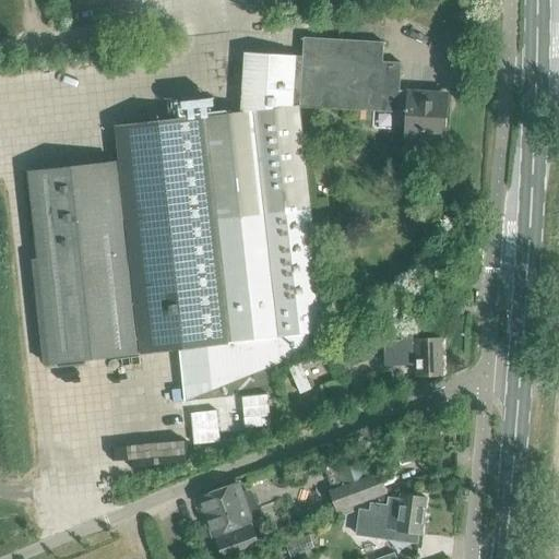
[(241,57),(239,114),(299,107),(406,114),(404,150),(426,151),(427,132),(444,133),(447,98),(432,97),(432,93),(400,91),(401,63),(382,62),(383,43),(305,38),(302,60),(262,58),(241,57)]
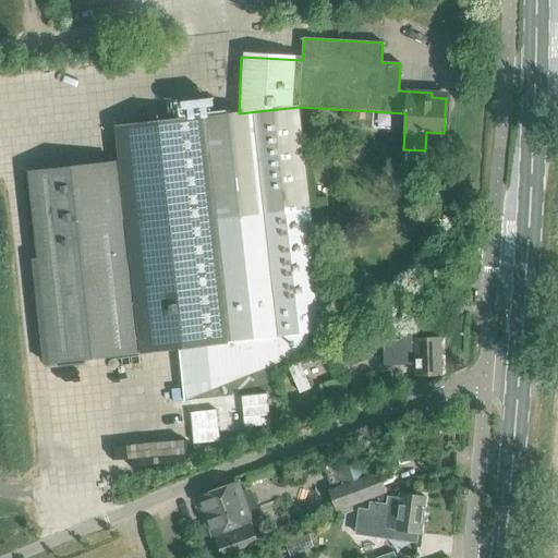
[(205,117),(231,342),(178,349),(183,402),(211,390),(310,352),(307,334),(325,331),(299,107),(239,113),(205,117)]
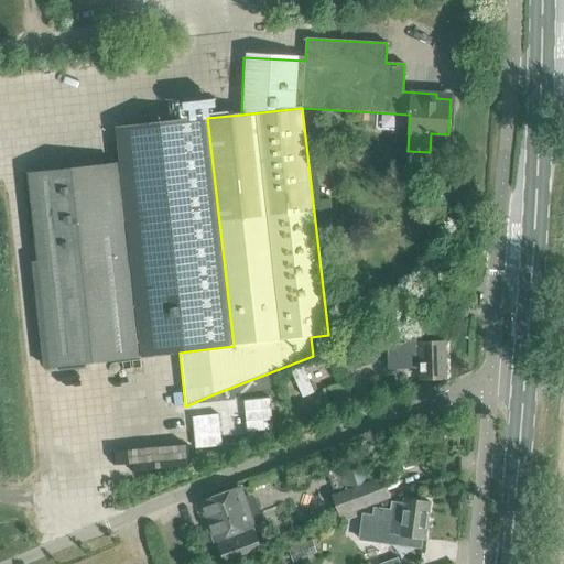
[(119,130),(123,166),(31,176),(52,366),(230,346),(205,121),(119,130)]
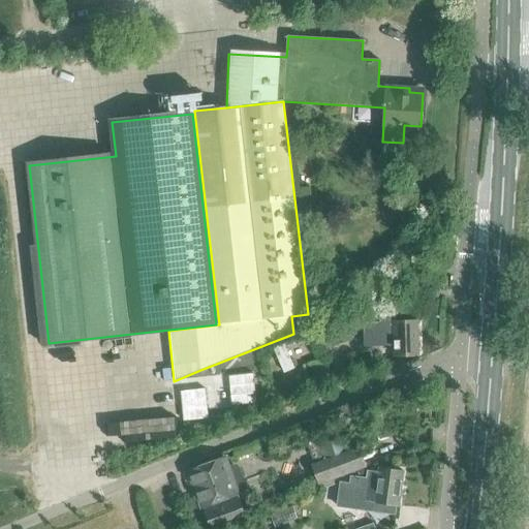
[(311,205),(299,206),(301,223),(313,222),(311,205)]
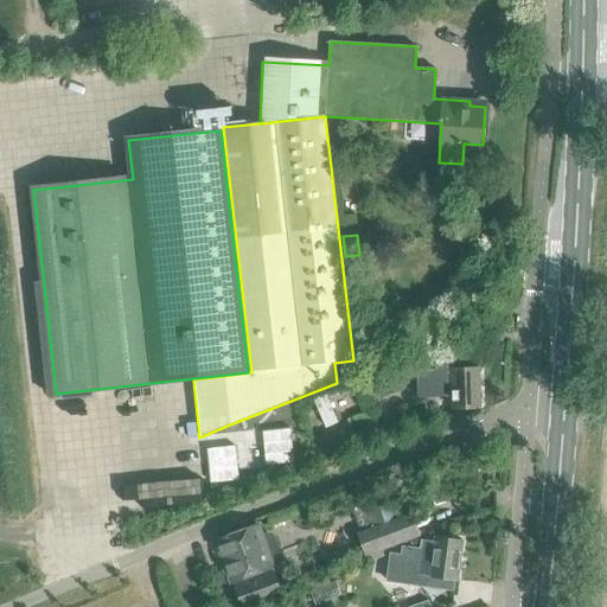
[(460,328),(474,331),(477,315),(462,313),(460,328)]
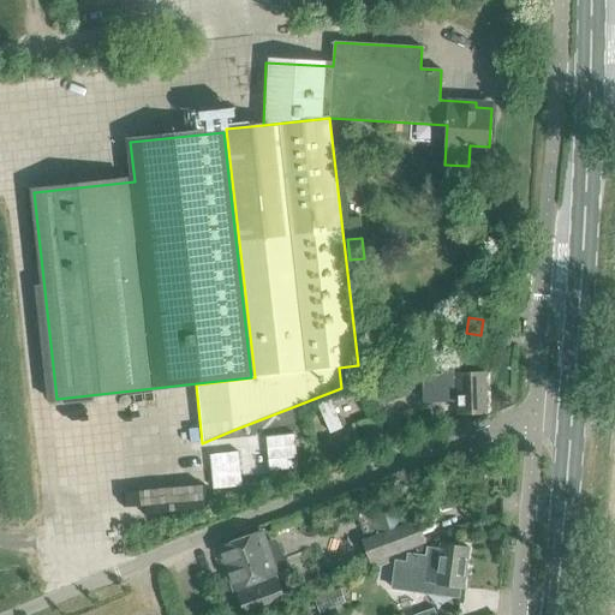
[(423,375),(424,404),(458,401),(458,415),(487,413),(485,374),(459,375),(459,364),(442,365),(441,375),(423,375)]
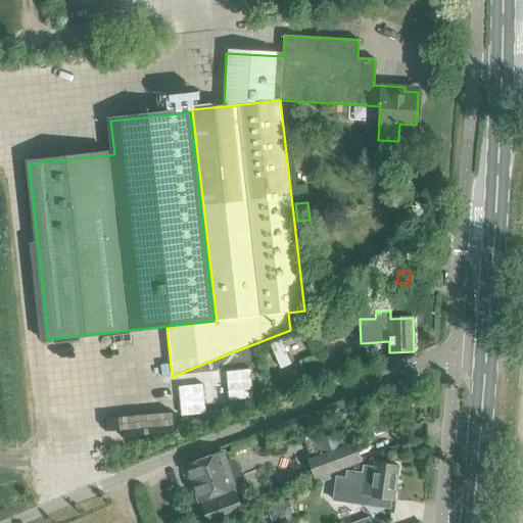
[(314,328),(321,346),(347,336),(340,318),(314,328)]
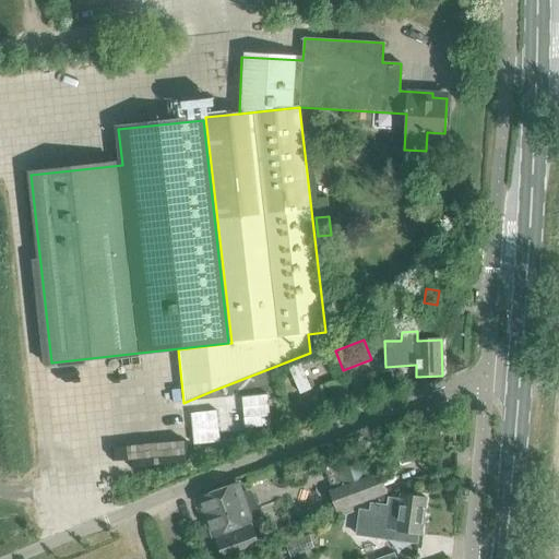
[(330,349),(312,357),(317,367),(334,359),(330,349)]
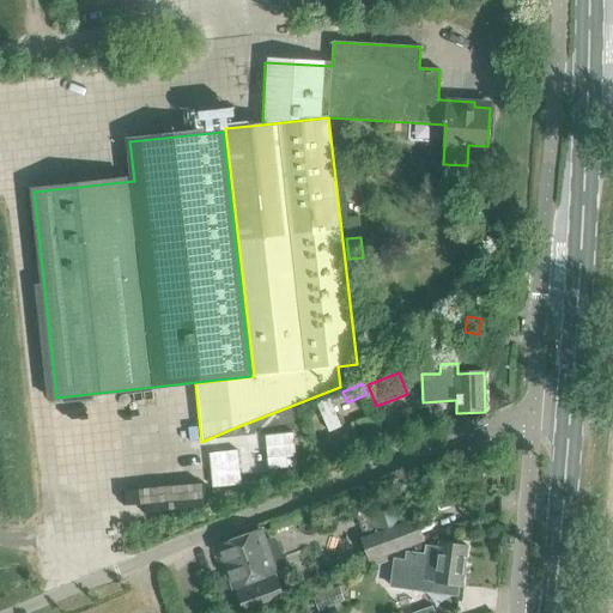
[(343,392),(331,396),(333,401),(344,396),(343,392)]
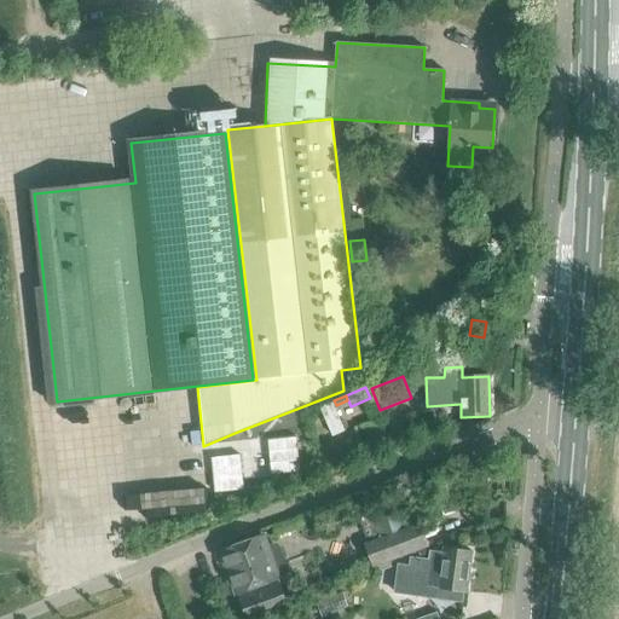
[(382,538),(364,545),(372,568),(431,547),(421,522),(403,530),(393,504),(371,512),(382,538)]
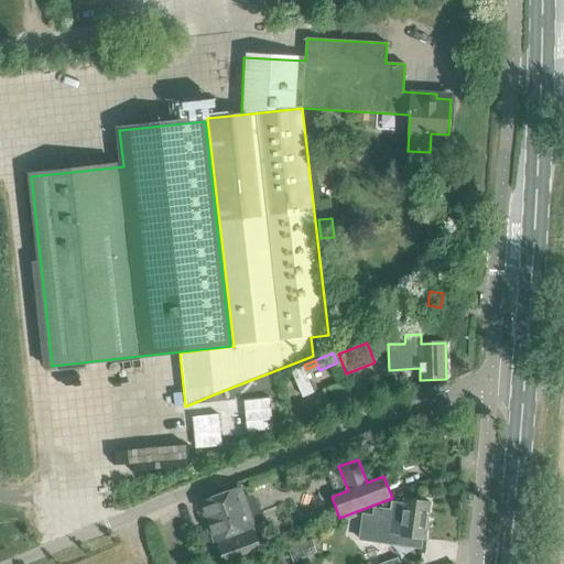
[(203,503),(214,533),(225,563),(235,563),(264,553),(251,518),(256,516),(258,510),(255,501),(249,498),(245,500),(240,489),(203,503)]
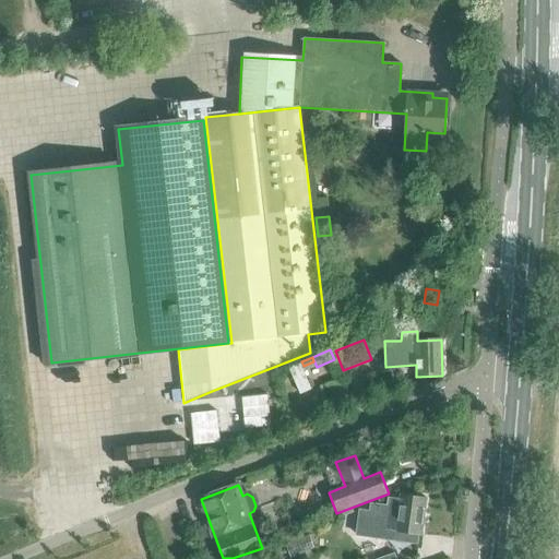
[(360,510),(356,535),(382,539),(384,528),(420,535),(427,499),(414,497),(391,494),(389,507),(372,504),(371,512),(360,510)]
